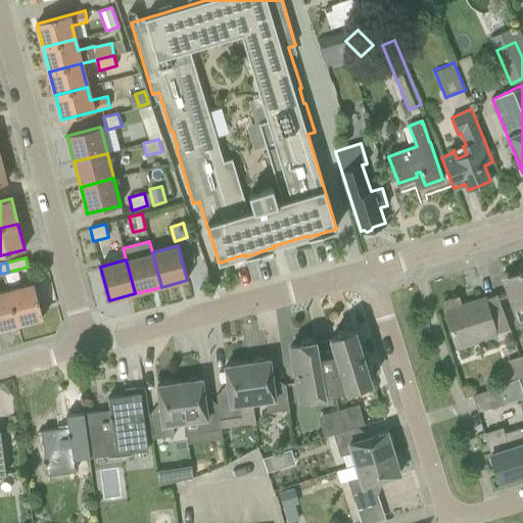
[(522,268),(519,270),(520,272),(507,277),(509,284),(506,285),(514,307),(515,307),(520,321),(522,320),(522,268)]
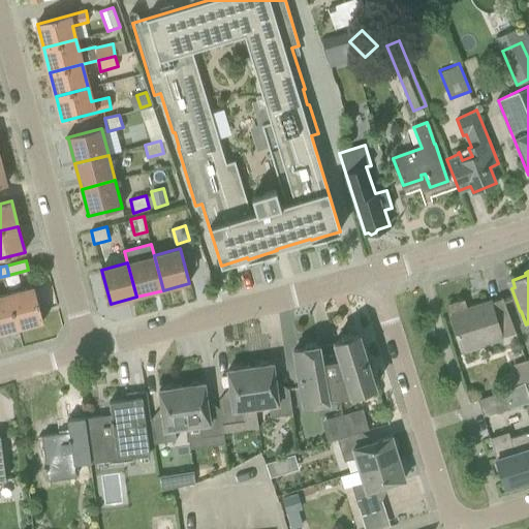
[(8,293),(18,329),(43,322),(34,286),(8,293)]
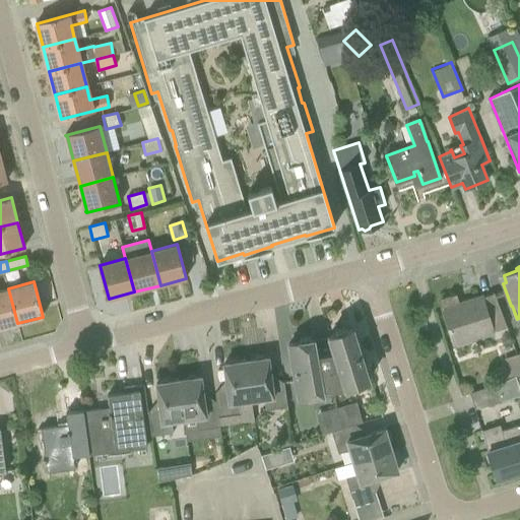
[(0,290),(0,327),(17,323),(8,288),(0,290)]
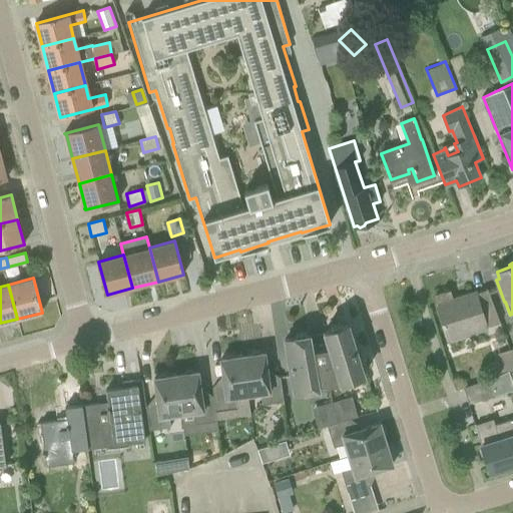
[(500,323),(488,290),(453,300),(450,291),(435,296),(443,322),(442,322),(443,326),(444,326),(448,338),(500,323)]
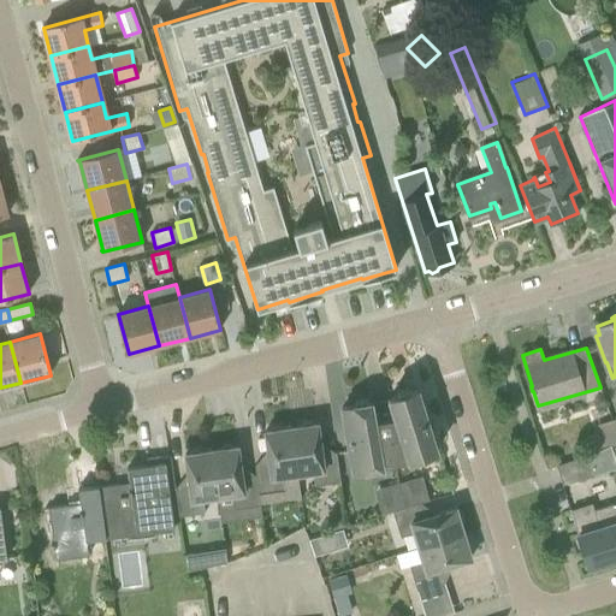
[(356,406),(342,408),(354,472),(381,467),(381,462),(409,458),(409,460),(437,451),(426,418),(430,416),(426,406),(422,407),(418,390),(409,392),(408,388),(397,391),(398,396),(390,398),(391,403),(372,407),(371,402),(368,403),(367,400),(355,401),(356,406)]
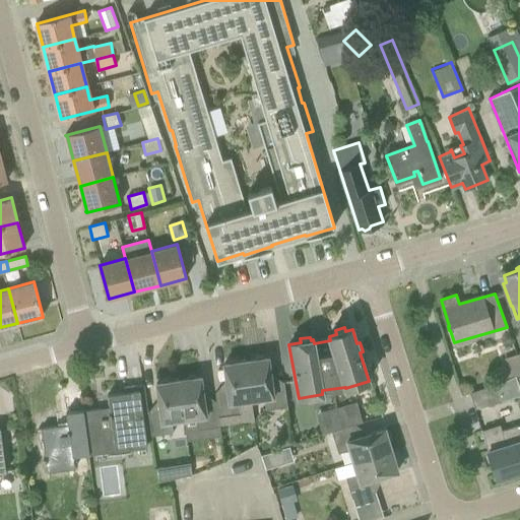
[(519,374),(519,367),(516,354),(504,359),(511,378),(519,374)]
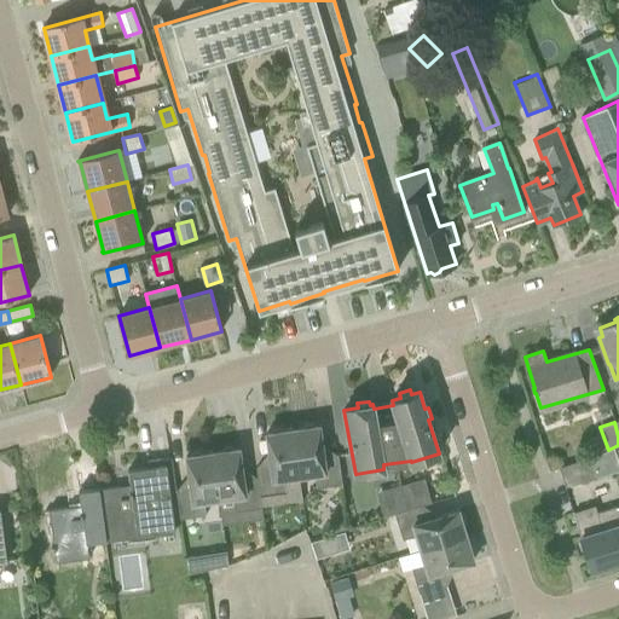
[(324,458),(319,426),(314,427),(312,424),(306,426),(304,428),(293,431),(300,476),(314,474),(317,489),(342,485),(339,456),(324,458)]
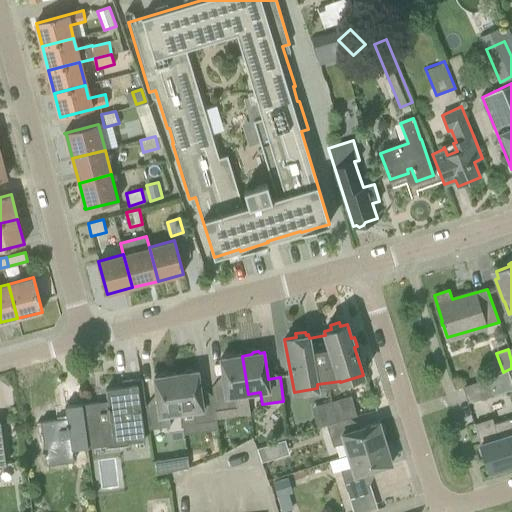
[(212,387),(213,396),(215,410),(237,407),(235,395),(248,394),(242,356),(234,357),(231,355),(226,355),(224,358),(220,359),(224,385),(212,387)]
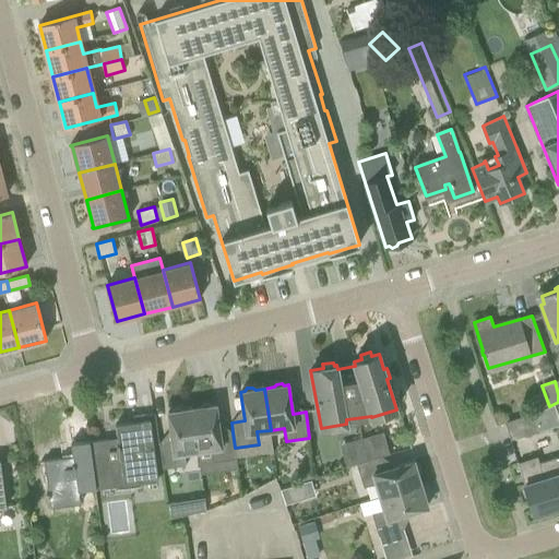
[(549,405),(544,393),(533,399),(538,411),(549,405)]
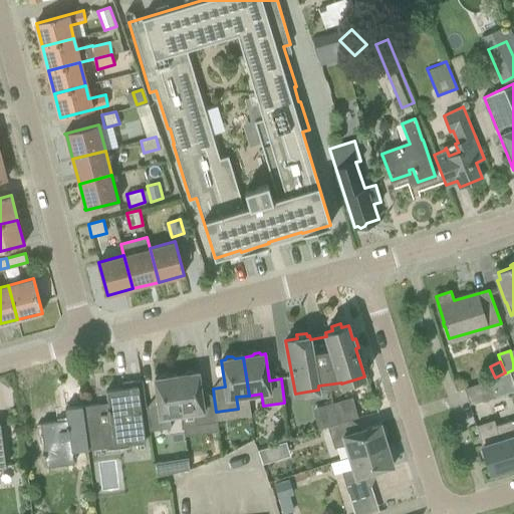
[(203,400),(199,373),(195,373),(192,371),(187,372),(185,374),(177,376),(182,415),(195,413),(197,425),(218,422),(216,412),(214,398),(203,400)]
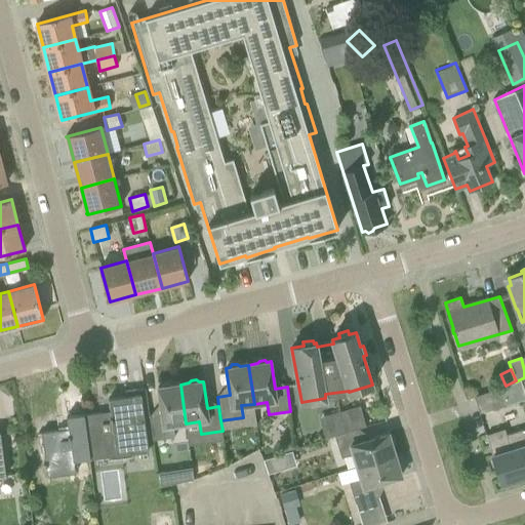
[(162,387),(158,388),(161,414),(150,415),(150,416),(153,440),(175,437),(173,426),(186,423),(180,385),(171,386),(168,384),(164,385),(162,387)]
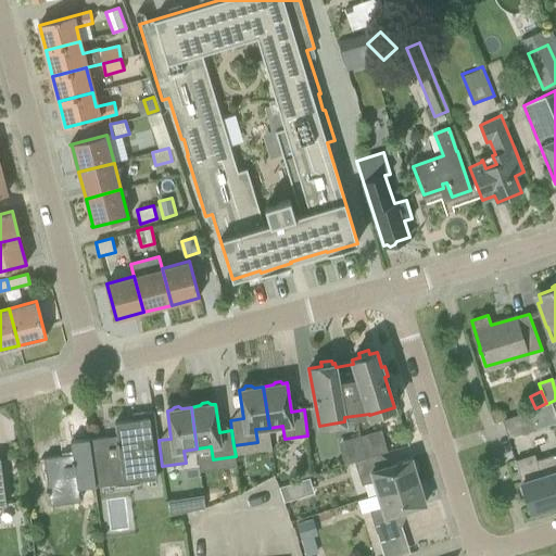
[(536,429),(531,411),(503,419),(508,438),(536,429)]
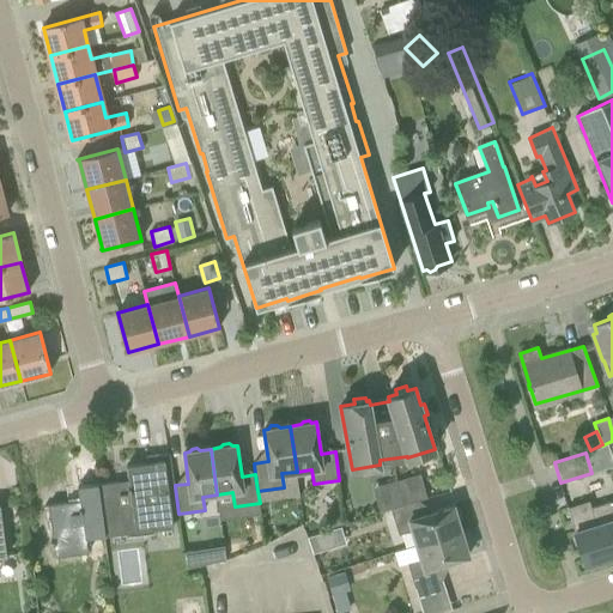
[(98,484),(105,535),(138,530),(135,516),(152,515),(155,529),(175,527),(169,487),(175,486),(170,454),(145,456),(146,463),(127,466),(128,480),(98,484)]
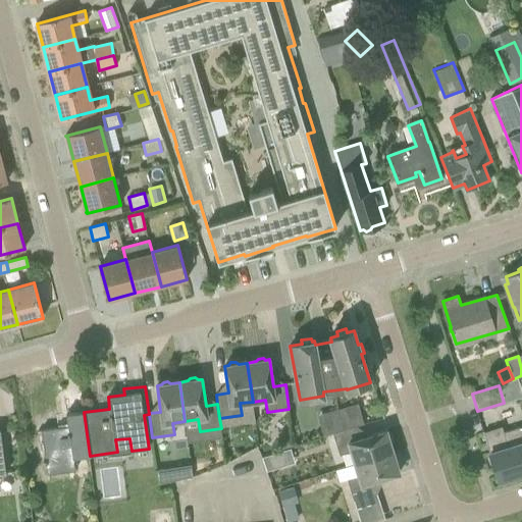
[(364,423),(358,404),(317,415),(323,435),(364,423)]
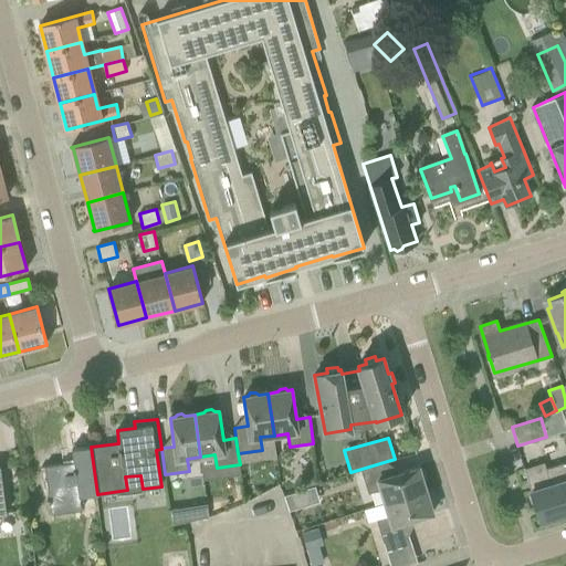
[(74,462),(45,465),(52,514),(82,510),(81,496),(97,494),(91,447),(72,449),(74,462)]
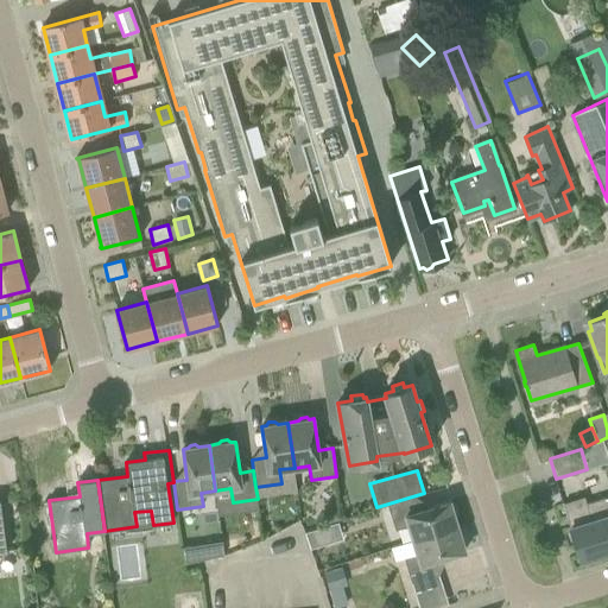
[(410,526),(415,540),(457,527),(455,517),(456,513),(455,508),(451,506),(449,501),(419,511),(416,498),(388,506),(396,530),(410,526)]
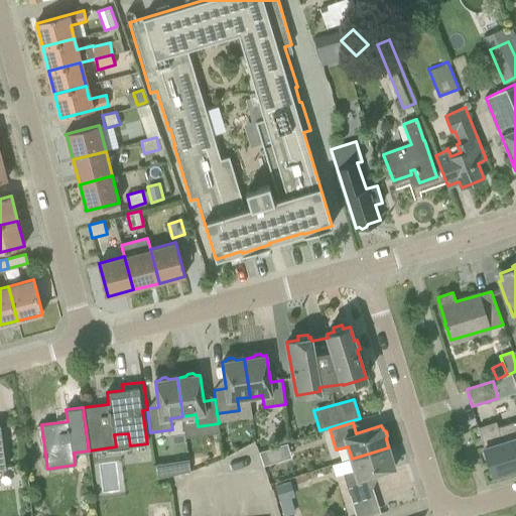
[(515,424),(515,422),(498,427),(496,422),(479,427),(485,447),(484,447),(493,476),(515,468),(515,424)]
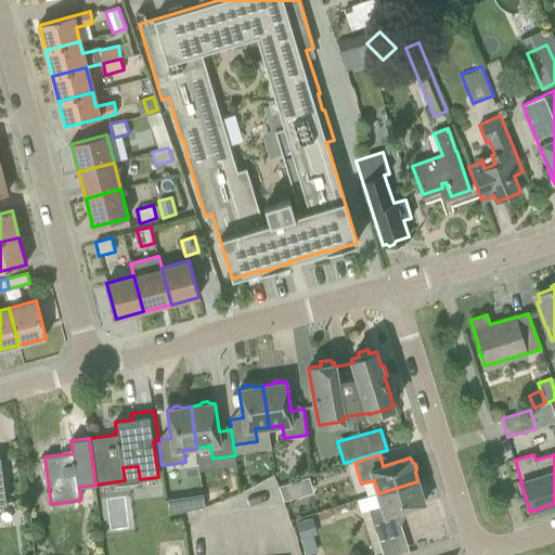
[(299,494),(295,479),(280,485),(284,499),(299,494)]
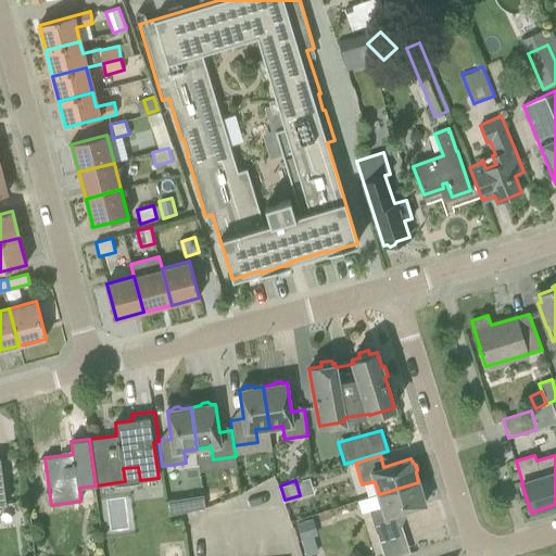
[(399,514),(426,505),(424,501),(426,497),(425,492),(421,491),(418,482),(379,494),(382,507),(370,512),(378,533),(402,526),(399,514)]
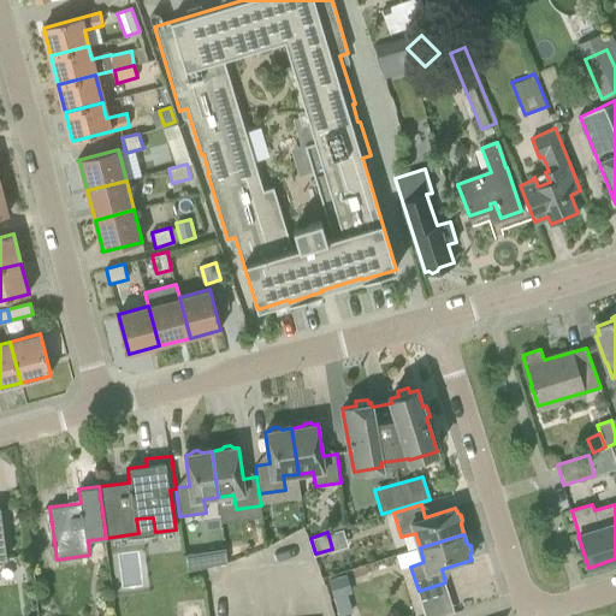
[(188,570),(227,561),(226,548),(185,555),(188,570)]
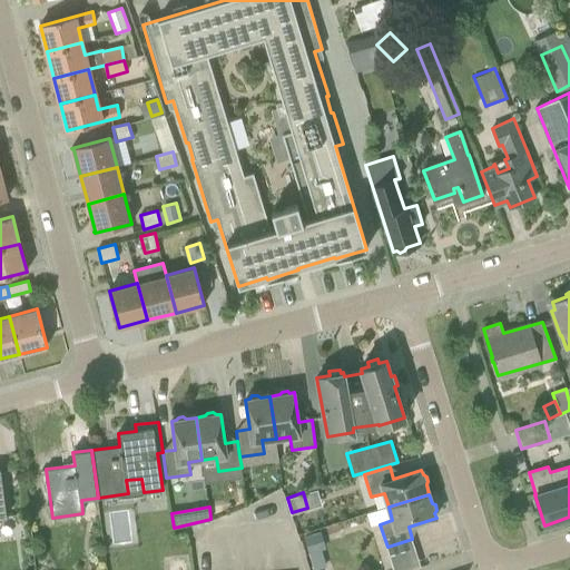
[(322,551),(316,532),(303,536),(308,554),(322,551)]
